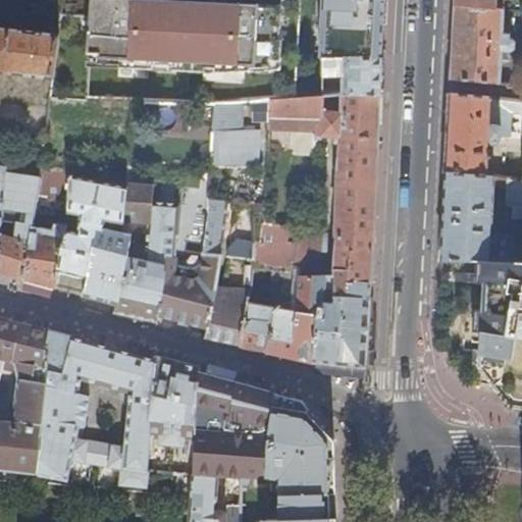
[(147,1),(63,2),(60,24),(89,24),(89,64),(119,63),(119,66),(219,65),(284,61),(283,35),(282,35),(281,0),(194,0),(164,0),(165,2),(148,2),(147,1)]
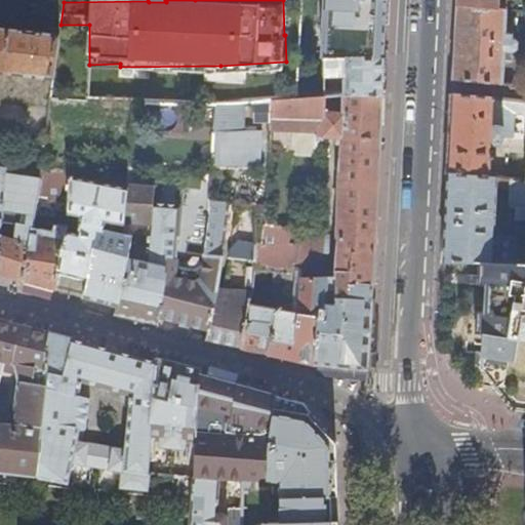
[(387,0),(344,0),(344,2),(337,3),(337,0),(332,0),(331,3),(328,2),(328,21),(333,21),(333,38),(323,38),(323,59),(325,59),(384,59),(387,0)]
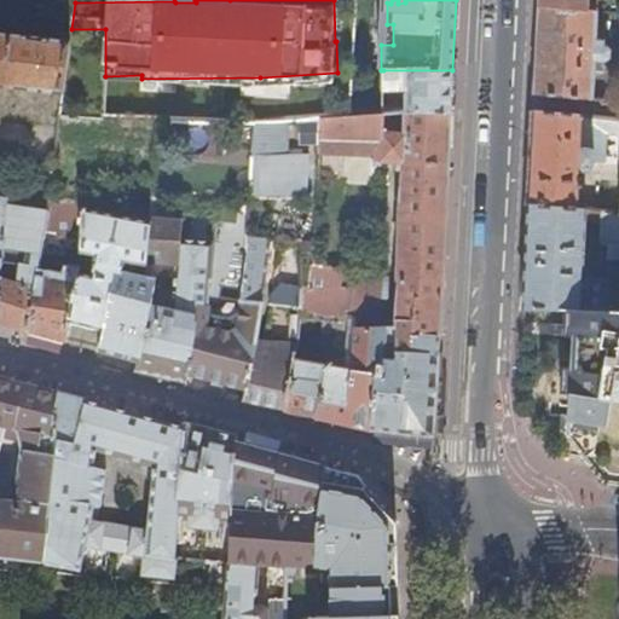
[(541,0),(542,6),(600,12),(600,0),(541,0)]
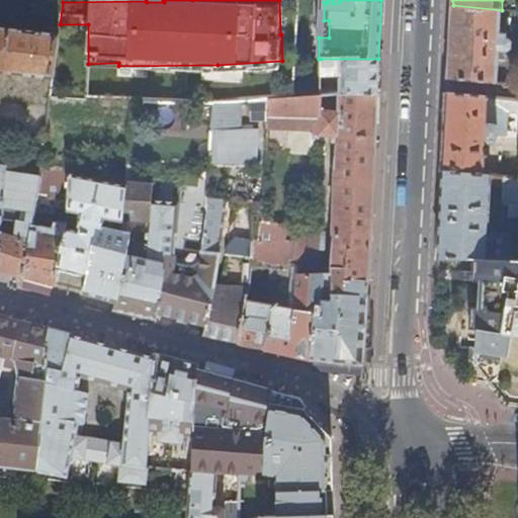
[(450,47),(448,78),(497,84),(499,61),(499,51),(506,52),(508,52),(511,49),(511,42),(506,39),(506,35),(500,34),(502,10),(453,5),(450,47)]
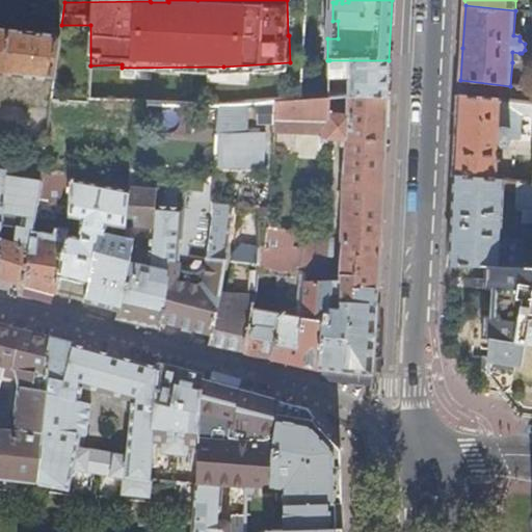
[(0,74),(54,80),(60,34),(0,27),(0,74)]
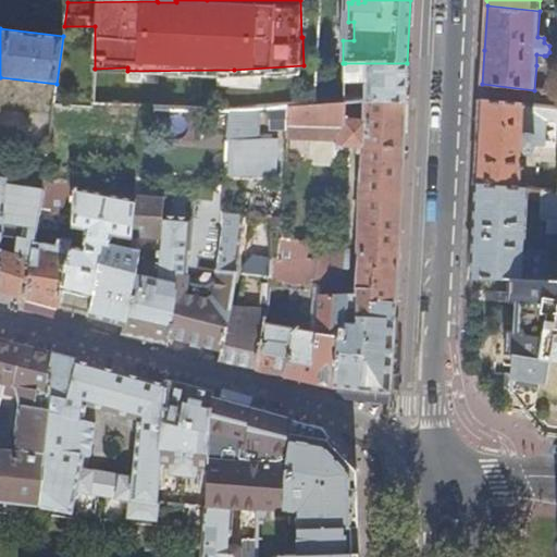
[(407,81),(407,63),(345,63),(346,79),(346,102),(349,102),(363,101),(406,101),(407,81)]
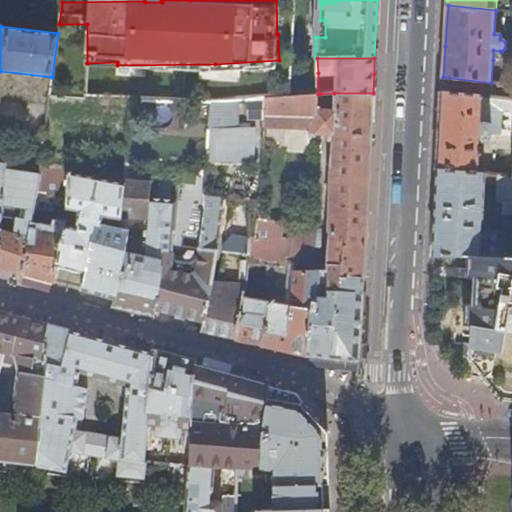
[(440,126),(438,168),(477,174),(479,143),(486,143),(486,140),(489,140),(491,140),(492,138),(493,135),(493,127),(492,125),(489,124),(489,120),(480,119),(482,95),(442,91),(440,126)]
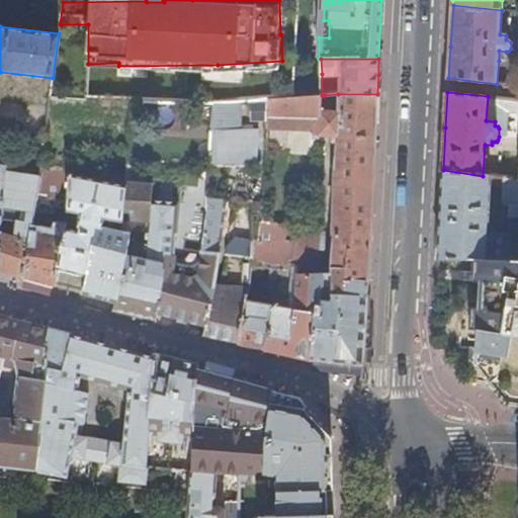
[(376,145),(377,94),(338,94),(338,111),(323,111),(325,95),(322,95),(315,96),(296,97),(269,99),(268,118),(314,119),(313,138),(321,139),(321,136),(337,137),(333,178),(332,234),(334,234),(332,269),(333,269),(346,270),(346,280),(369,282),(373,223),(375,183),(376,145)]
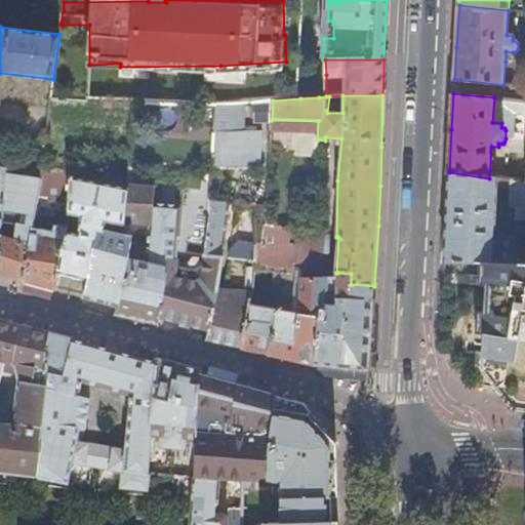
[(261,130),(215,133),(215,135),(215,146),(214,159),(260,160),(261,130)]
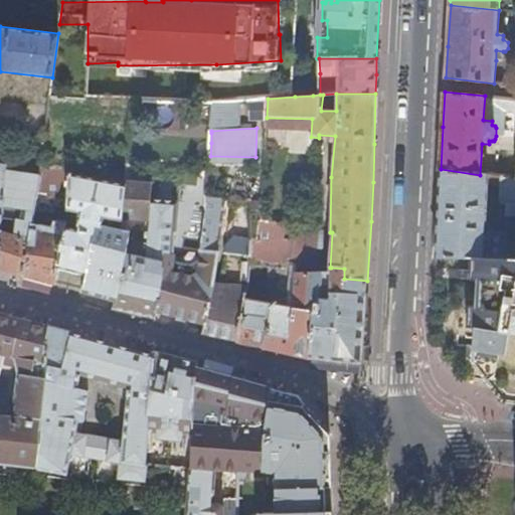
[(99,296),(115,300),(114,308),(136,313),(157,317),(158,312),(156,311),(164,254),(173,255),(174,231),(176,231),(178,209),(151,204),(154,178),(155,164),(128,161),(126,185),(123,218),(124,219),(123,230),(103,226),(96,226),(87,275),(86,275),(82,292),(99,296)]
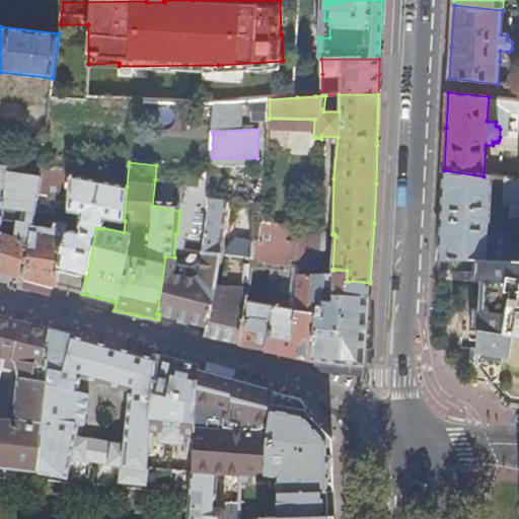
[(0,271),(24,278),(35,201),(40,176),(7,172),(7,165),(0,164),(0,271)]
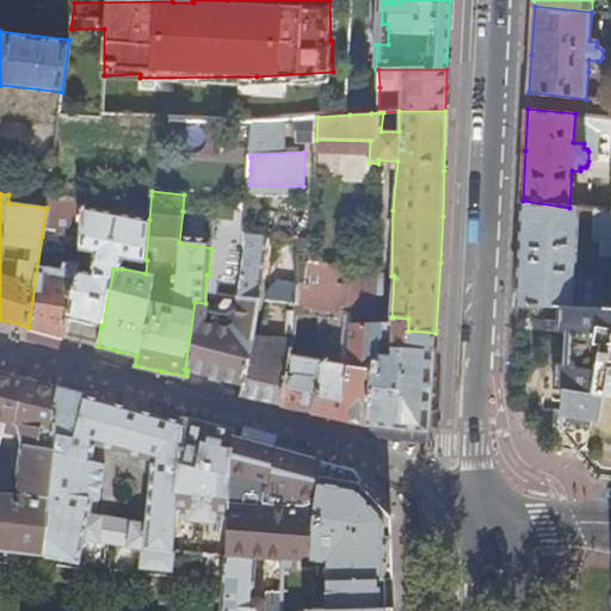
[(215,215),(213,238),(228,238),(228,220),(236,221),(238,197),(215,195),(215,197),(215,215)]
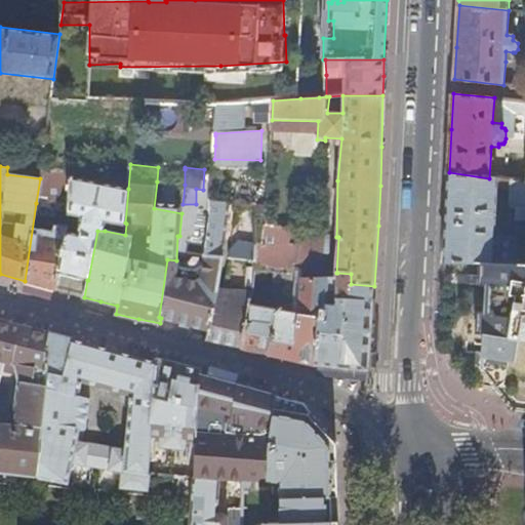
[(56,289),(61,273),(59,272),(67,232),(70,213),(71,177),(71,168),(40,169),(40,178),(36,203),(25,281),(36,284),(56,289)]
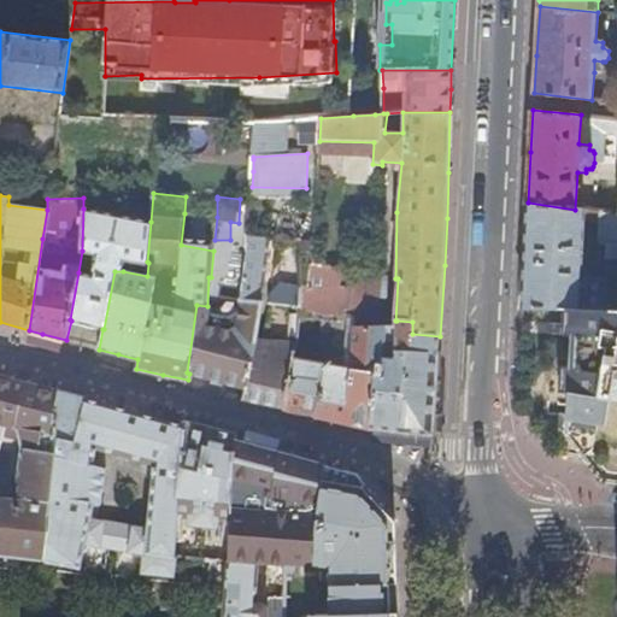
[(522,300),(522,309),(564,309),(574,310),(579,309),(580,275),(583,210),(575,210),(528,203),(524,271),(522,300)]
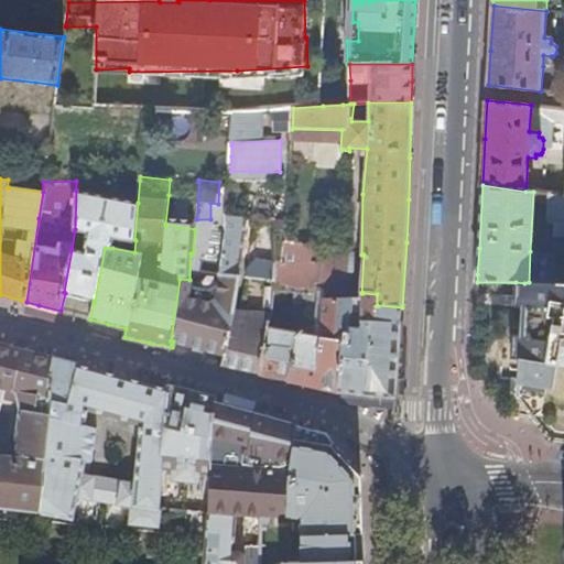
[(79,296),(94,301),(95,301),(105,248),(112,248),(115,237),(134,239),(138,203),(76,191),(75,229),(88,232),(84,251),(72,249),(64,292),(65,293),(79,296)]
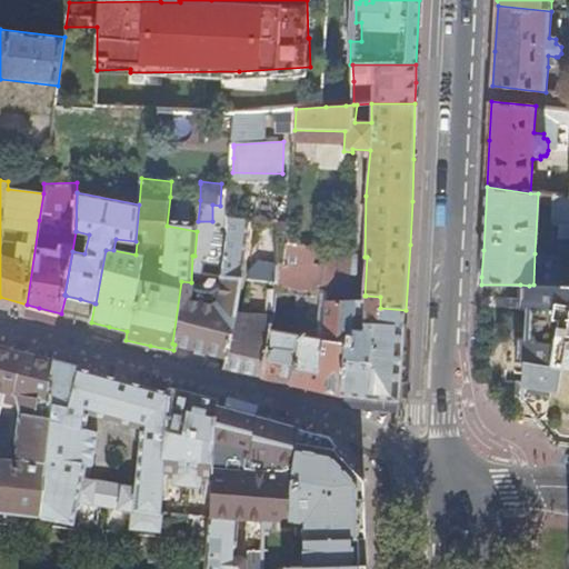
[(558,238),(568,239),(568,197),(552,195),(551,221),(558,221),(558,238)]
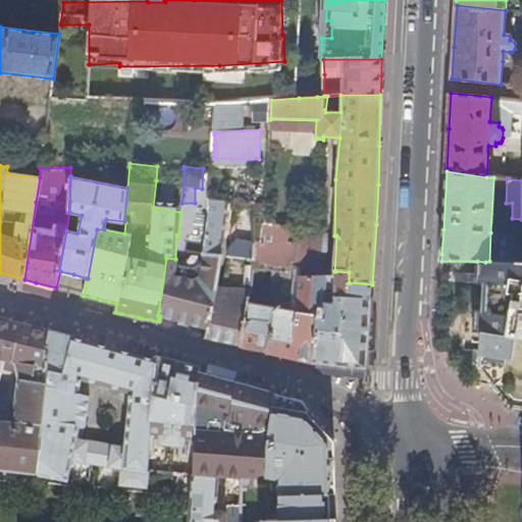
[(204,254),(221,257),(223,257),(224,237),(226,201),(210,200),(208,219),(204,254)]
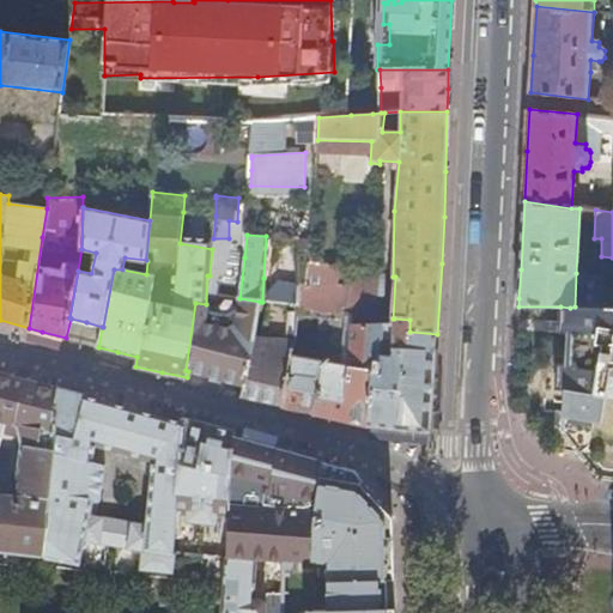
[(353,305),(354,267),(332,263),(311,260),(309,260),(308,283),(299,283),(298,302),(298,307),(344,309),(344,304),(353,305)]
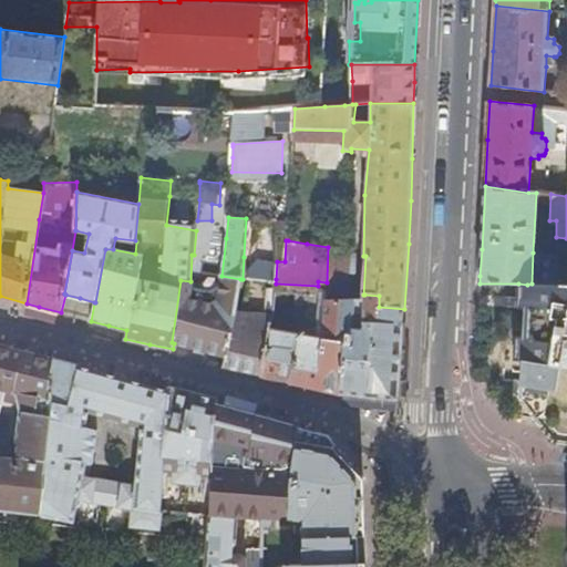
[(327,301),(348,300),(349,274),(356,274),(357,254),(349,253),(349,249),(328,245),(328,247),(327,282),(327,292),(327,301)]
